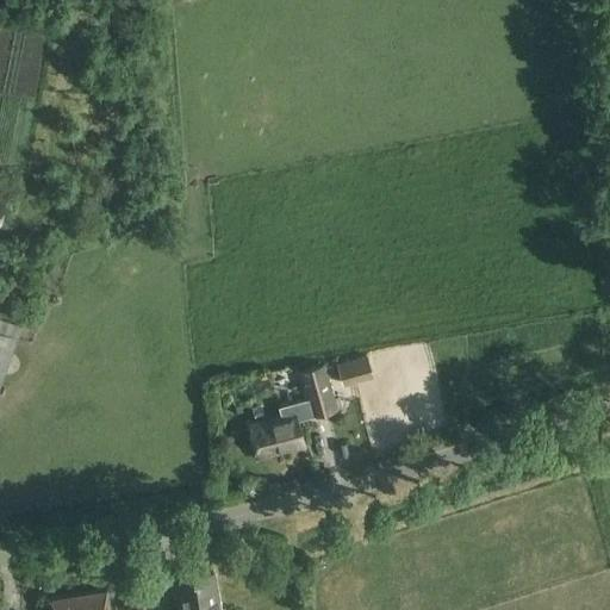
[(0,386),(17,338),(0,331),(0,386)]
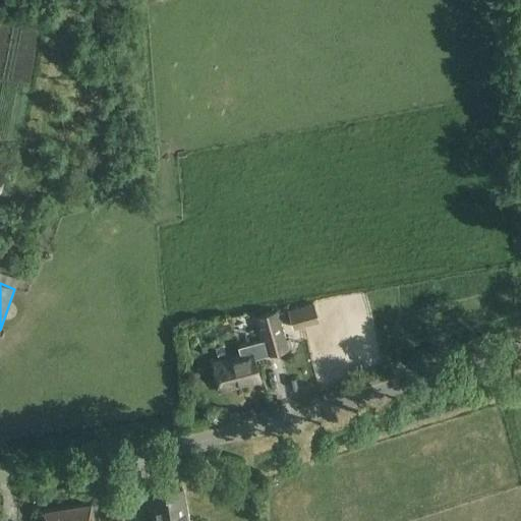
[(311,304),(287,311),(292,330),(316,323),(311,304)]
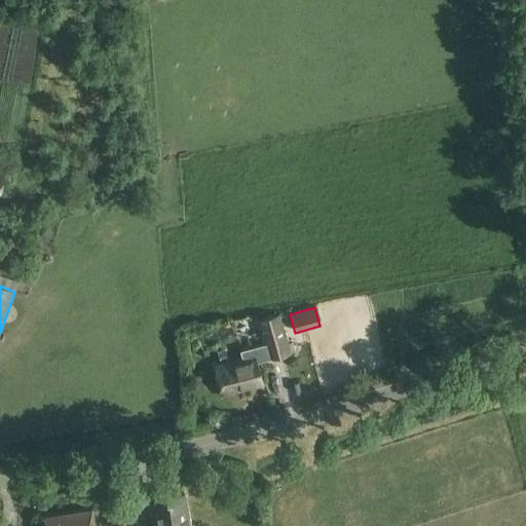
[(263,386),(262,383),(257,364),(290,352),(295,351),(292,342),(288,343),(277,314),(255,322),(262,344),(239,351),(241,357),(215,365),(214,365),(222,396),(226,395),(246,389),(246,391),(263,386)]
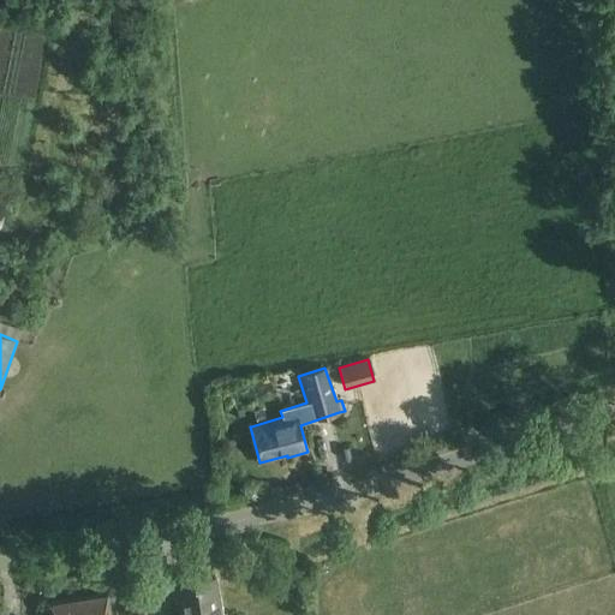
[(168,614),(220,614),(215,577),(178,583),(181,614),(168,614)]
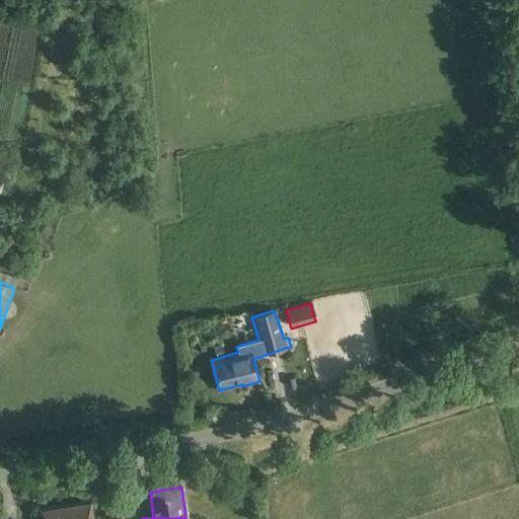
[(41,509),(42,518),(92,518),(90,502),(43,508),(41,509)]
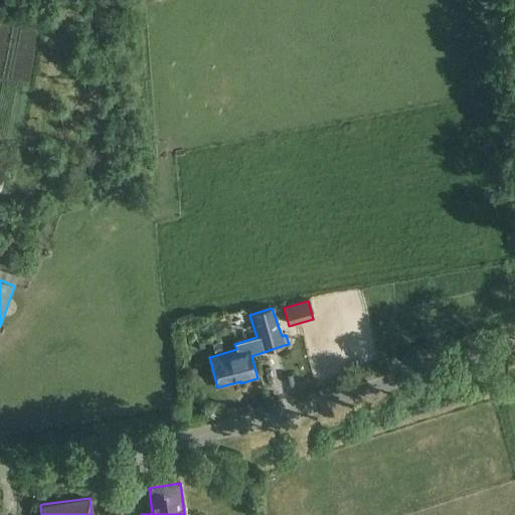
All buildings are outlined.
